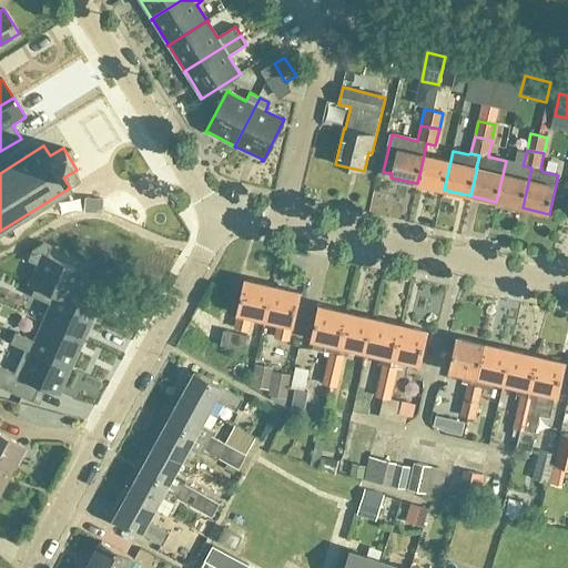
[(506,161),(496,202),(523,208),(531,168),(523,165),(526,154),(518,152),(516,163),(506,161)]
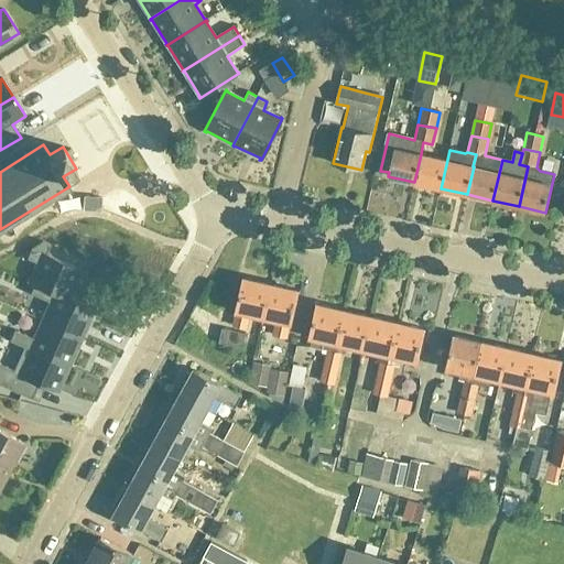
[(414,182),(441,188),(447,160),(421,154),(414,182)]
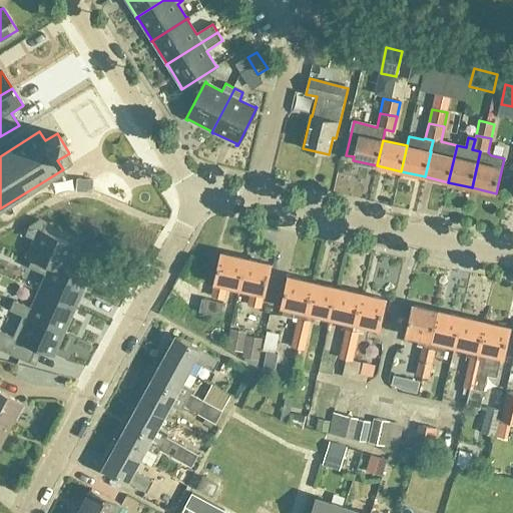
[(62,273),(63,272),(74,246),(42,231),(46,223),(38,219),(28,225),(24,235),(33,239),(25,257),(48,267),(62,273)]
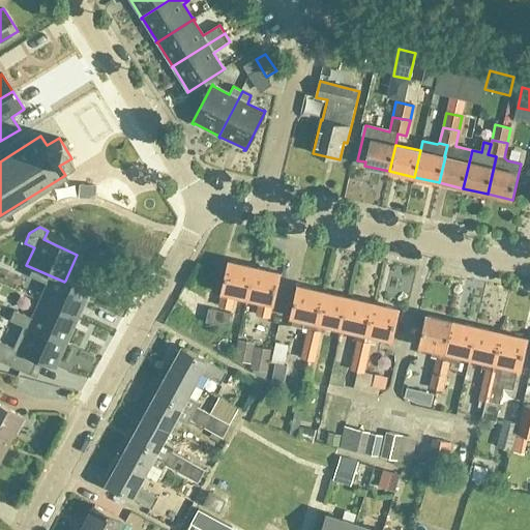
[(235,294),(247,297),(255,266),(229,261),(219,305),(232,308),(235,294)]
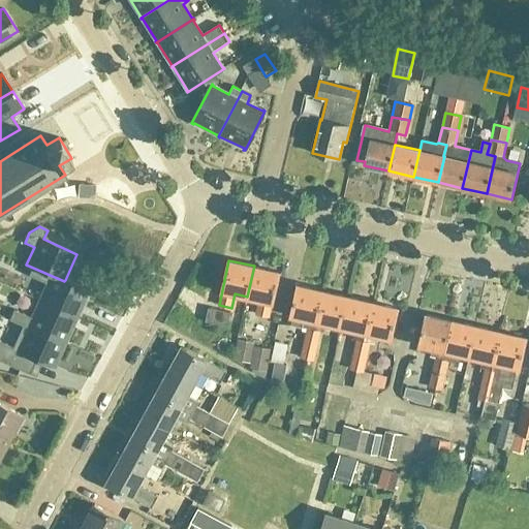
[(89,290),(65,280),(64,281),(50,275),(26,265),(26,266),(32,268),(28,276),(45,284),(38,301),(76,318),(89,290)]
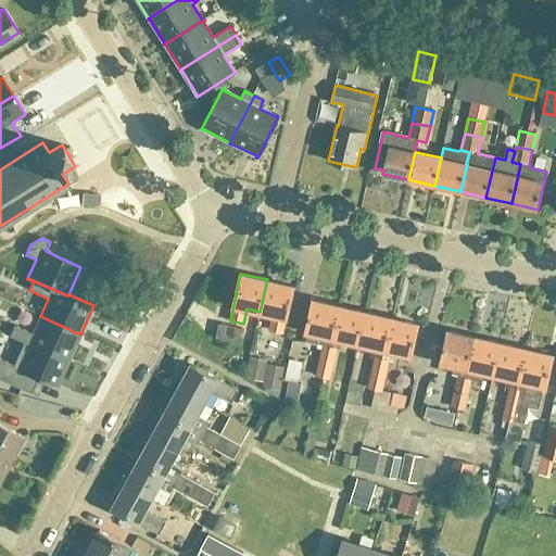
[(267,279),(260,312),(274,315),(269,330),(283,333),(294,286),(267,279)]
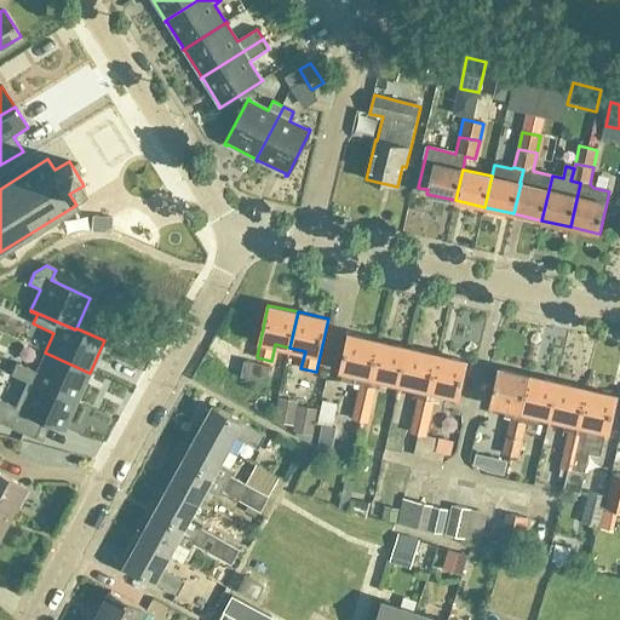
[(356,384),(362,385),(369,386),(380,340),(350,334),(342,369),(359,373),(356,384)]
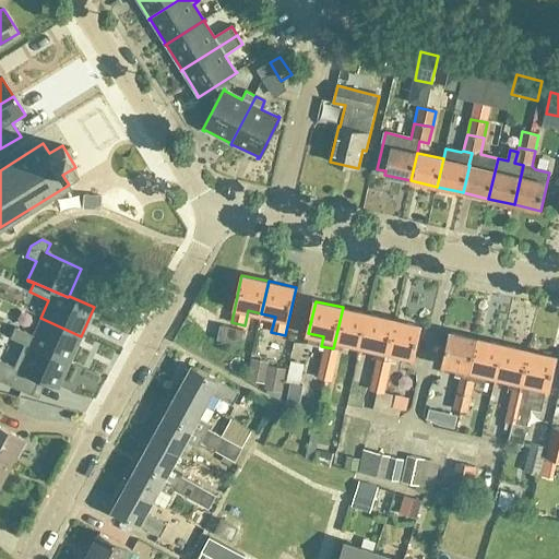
[(360,345),(368,313),(343,307),(333,348),(326,347),(323,363),(336,366),(340,351),(346,352),(348,343),(360,345)]
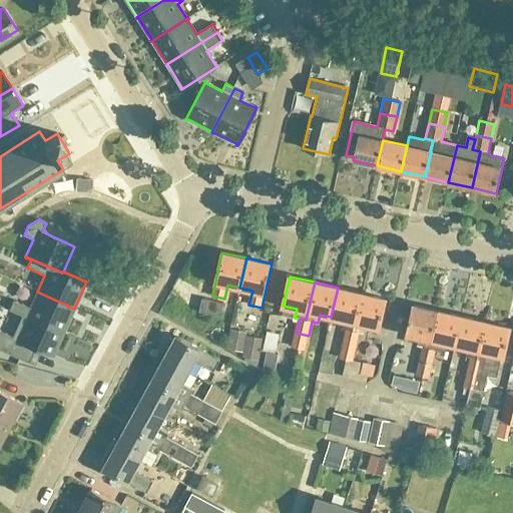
[(355,323),(362,293),(338,288),(331,317),(344,320),(342,329),(347,330),(353,331),(355,323)]
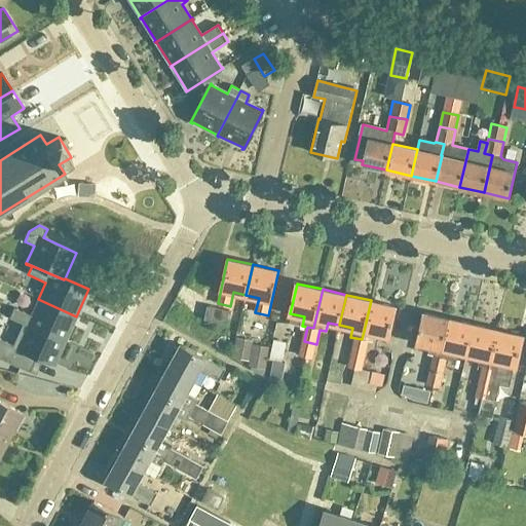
[(76,316),(38,299),(31,316),(13,308),(9,317),(65,342),(76,316)]
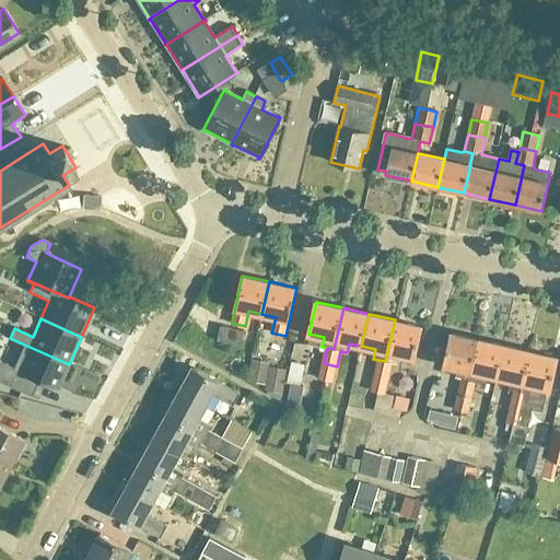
[(396,365),(398,354),(415,358),(422,326),(395,319),(387,352),(385,361),(392,363),(392,364),(396,365)]
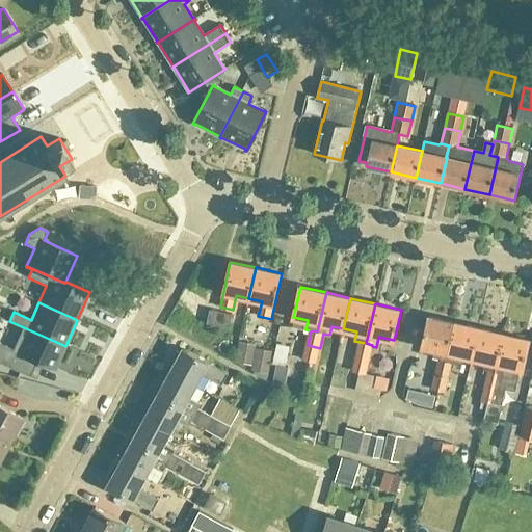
[(228,328),(228,326),(231,315),(210,310),(207,323),(228,328)]
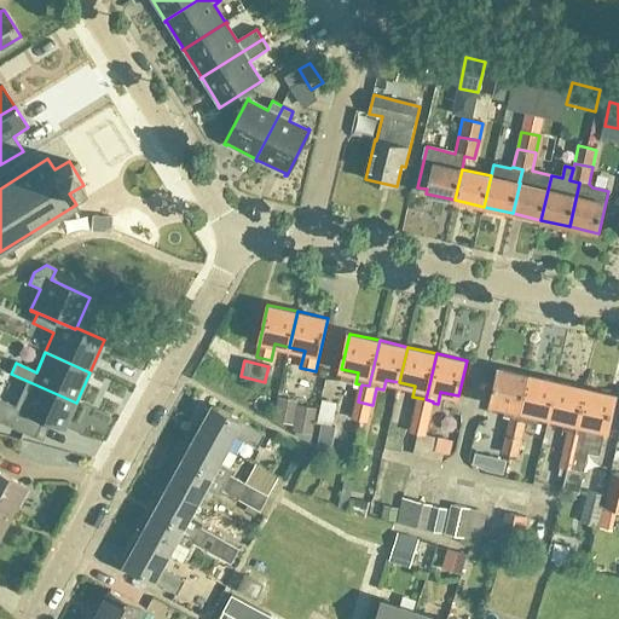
[(502,417),(510,418),(519,421),(521,410),(528,375),(499,369),(491,403),(504,406),(502,417)]
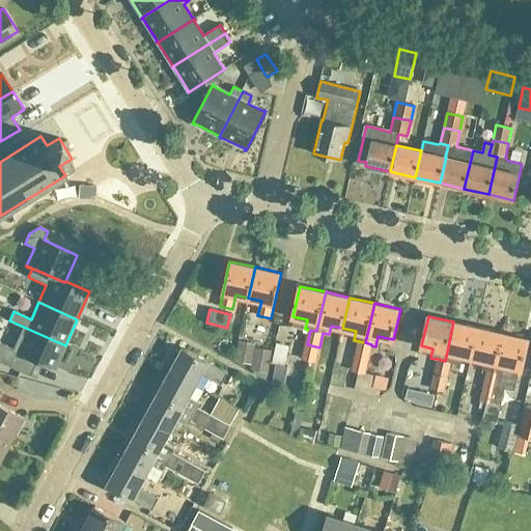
[(55,369),(65,345),(9,320),(8,322),(26,330),(17,351),(0,343),(0,363),(30,376),(36,361),(55,369)]
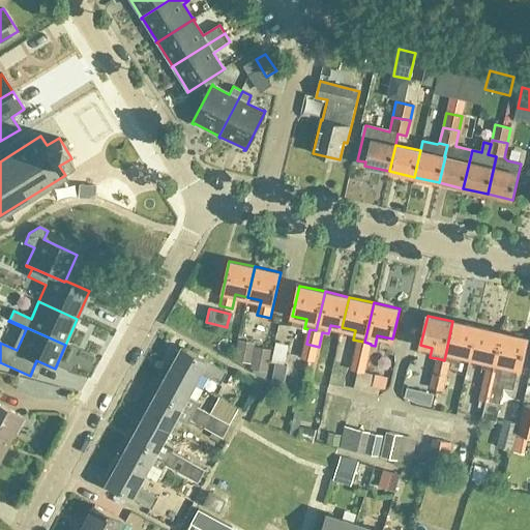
[(458,354),(471,356),(477,327),(452,321),(446,351),(444,360),(450,361),(455,362),(458,354)]
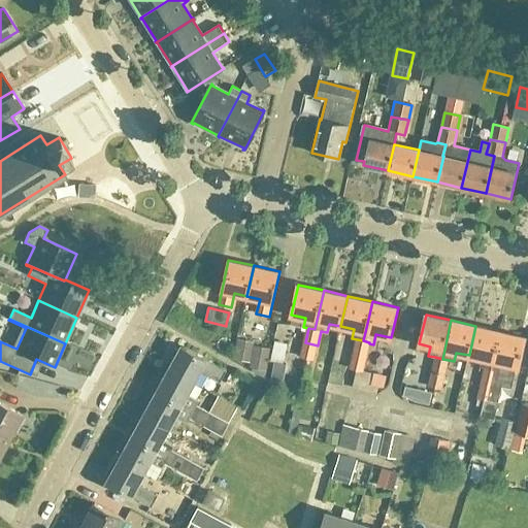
[(491,370),(492,369),(500,331),(475,326),(469,355),(482,358),(480,367),(484,368),(481,384),(494,387),(497,371),(491,370)]
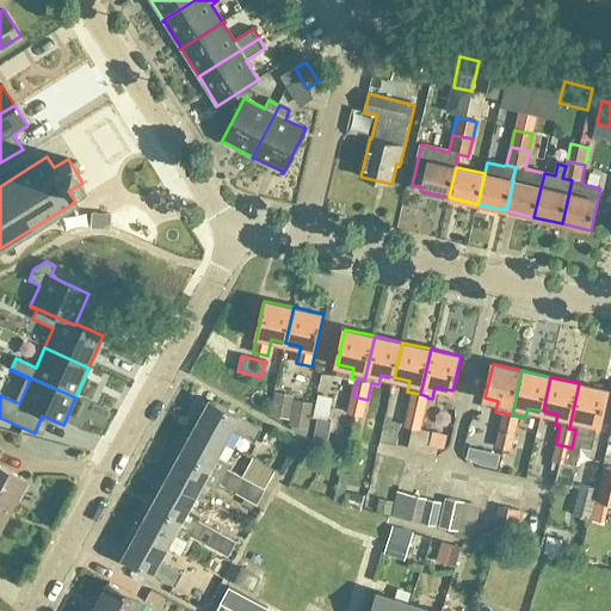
[(579,383),(569,427),(568,429),(575,430),(572,448),(556,444),(553,461),(561,463),(556,482),(572,486),(580,446),(591,449),(597,424),(600,424),(609,390),(579,383)]
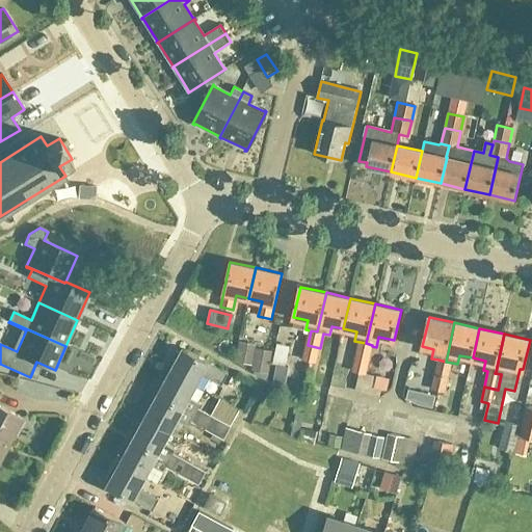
[(275,362),(288,363),(289,343),(276,342),(275,362)]
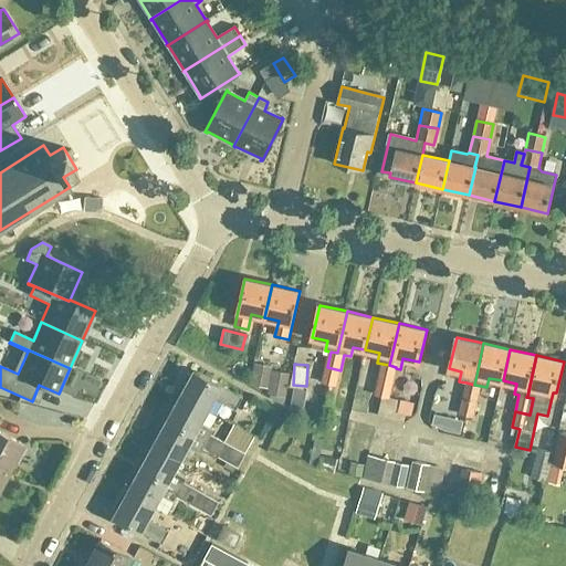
[(392,383),(396,368),(396,367),(389,365),(383,364),(378,379),(392,383)]
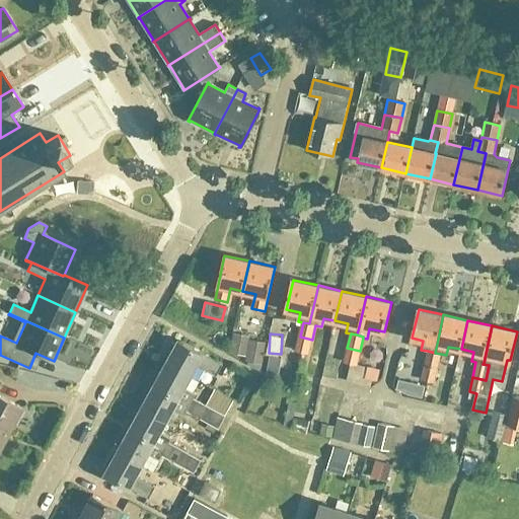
[(309,354),(312,340),(300,337),(296,351),(309,354)]
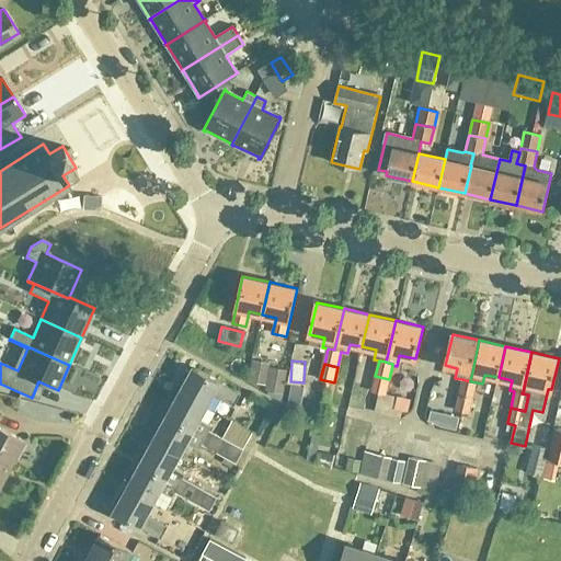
[(187,369),(175,392),(206,409),(215,393),(233,404),(240,392),(221,381),(194,367),(192,371),(187,369)]
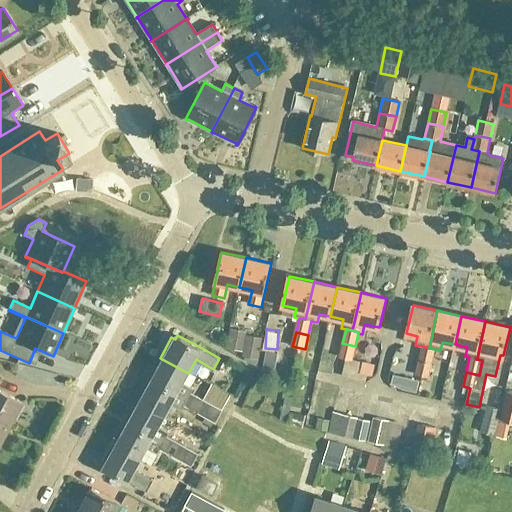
[(351,360),(355,346),(342,343),(339,358),(344,360),(340,377),(364,382),(366,375),(372,376),(373,369),(369,364),(351,360)]
